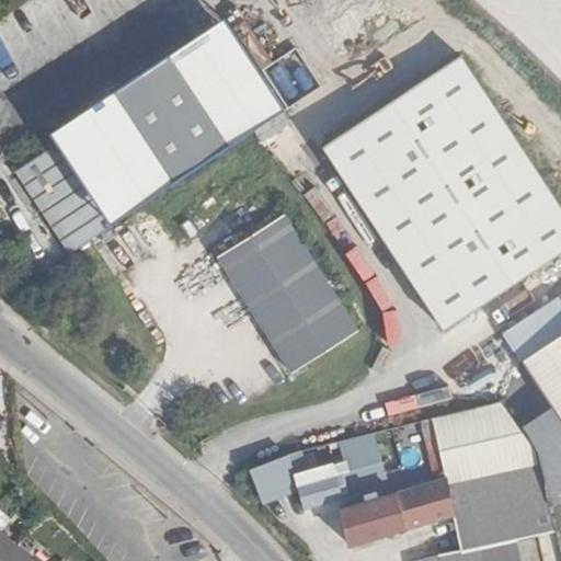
[(560,210),(460,57),(325,147),(445,330),(470,313),(528,274),(560,251),(560,210)]
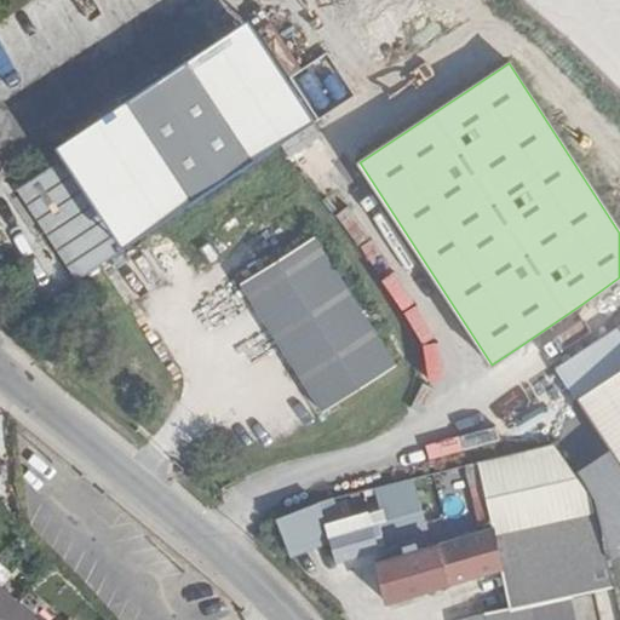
[(41,173),(0,201),(0,211),(56,294),(103,264),(41,173)]
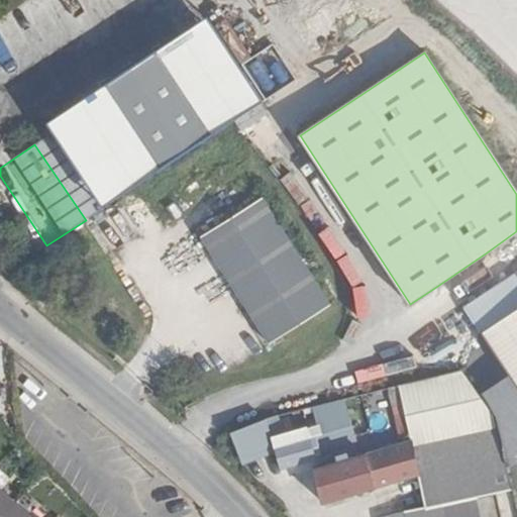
[(265,199),(204,237),(269,342),(330,305),(265,199)]
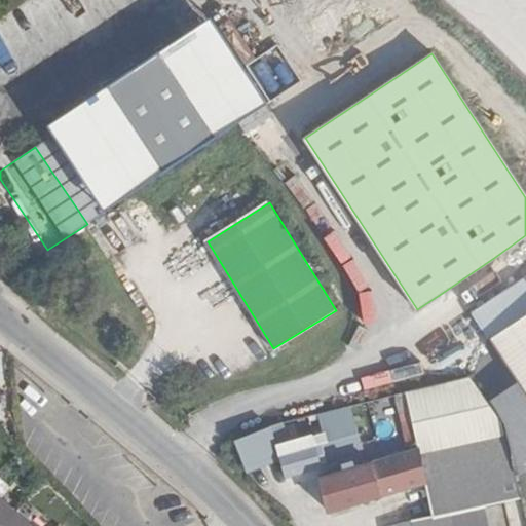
[(460,323),(515,286),(495,257),(441,294),(460,323)]
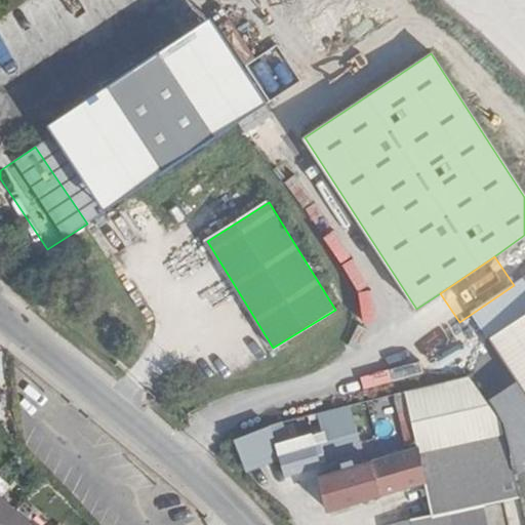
[(524,277),(514,285),(473,313),(517,381),(488,400),(503,422),(517,474),(524,468),(524,277)]
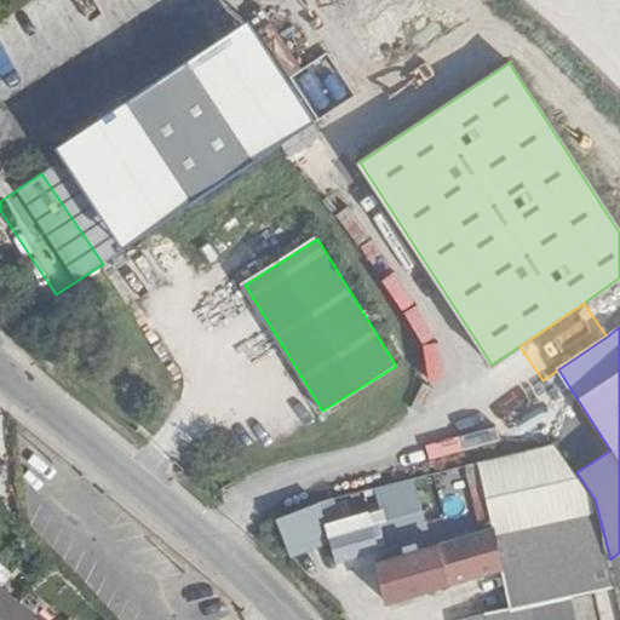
[(481,464),(495,533),(596,514),(592,499),(552,446),(481,464)]
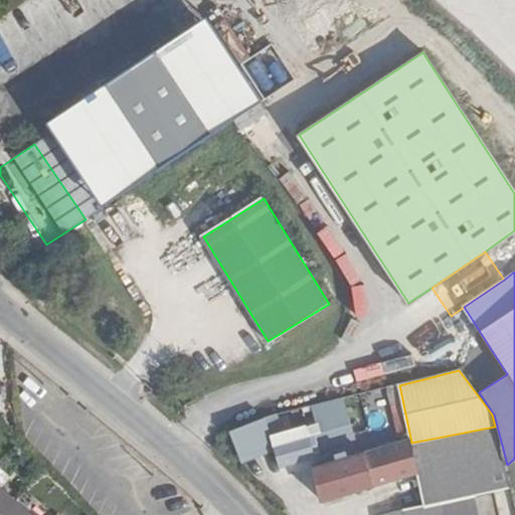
[(307,428),(306,426),(271,436),(274,446),(280,467),(314,457),(313,452),(354,440),(351,426),(346,428),(341,410),(314,417),(315,426),(307,428)]
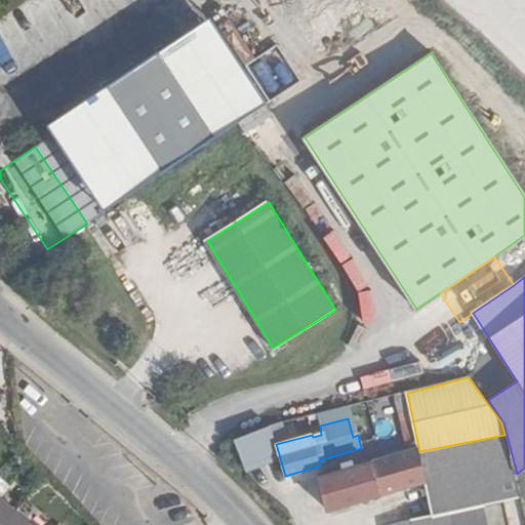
[(279,454),(276,444),(286,441),(280,422),(272,426),(234,440),(245,469),(279,454)]
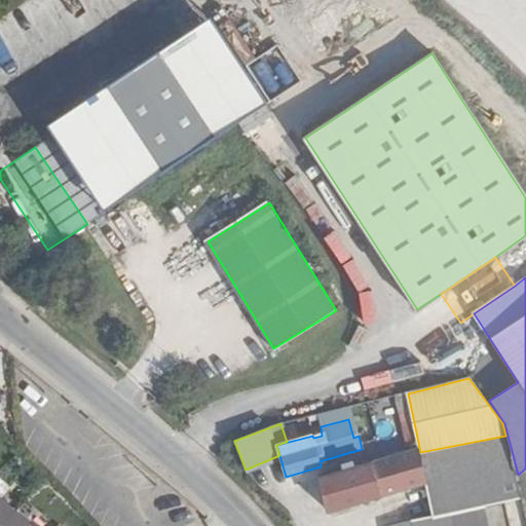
[(420,452),(435,518),(412,523),(412,522),(392,525),(484,525),(480,504),(483,504),(521,497),(505,436),(420,452)]
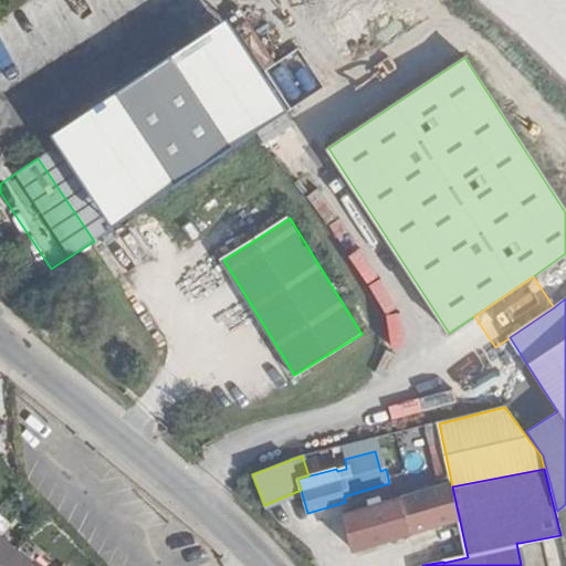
[(450,484),(343,516),(353,551),(458,521),(450,484)]
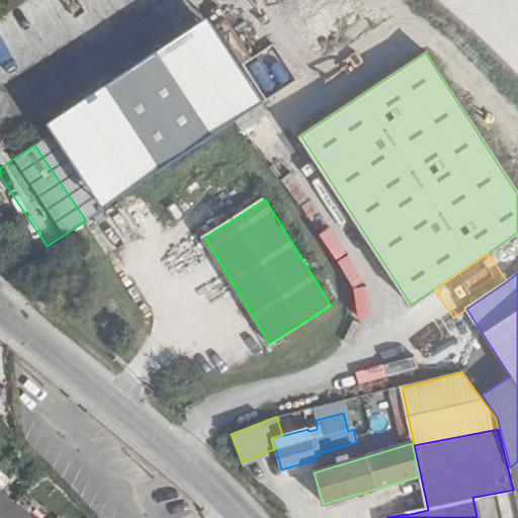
[(39,517),(0,484),(0,517),(39,517)]
